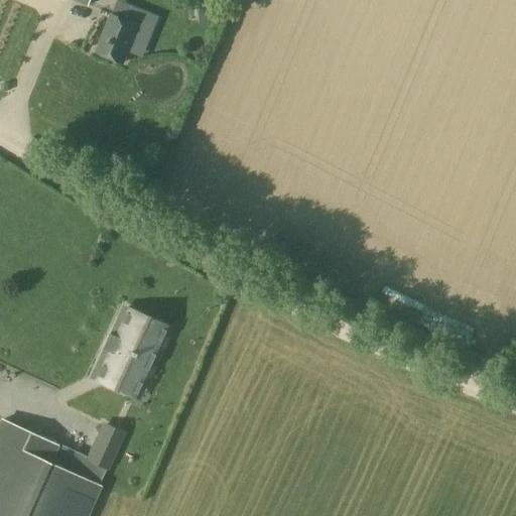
[(144,58),(163,19),(118,2),(94,54),(127,68),(133,55),(144,58)]
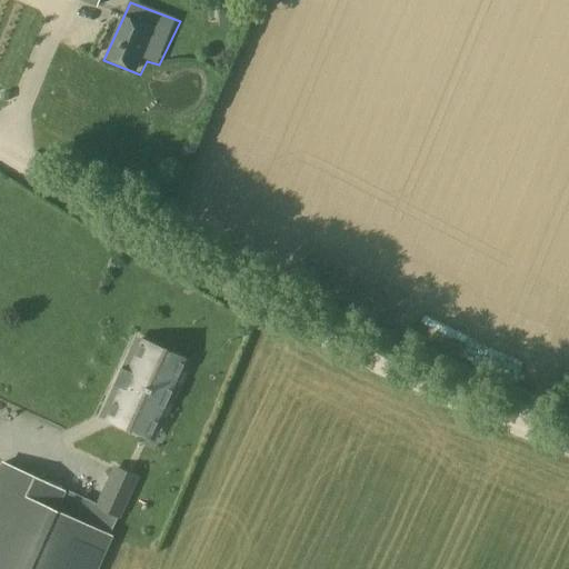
[(221,26),(237,26),(237,9),(221,9),(221,26)]
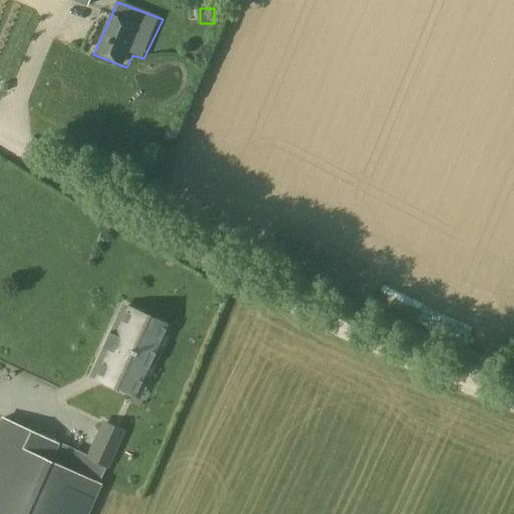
[(120,298),(86,371),(138,396),(172,322),(120,298)]
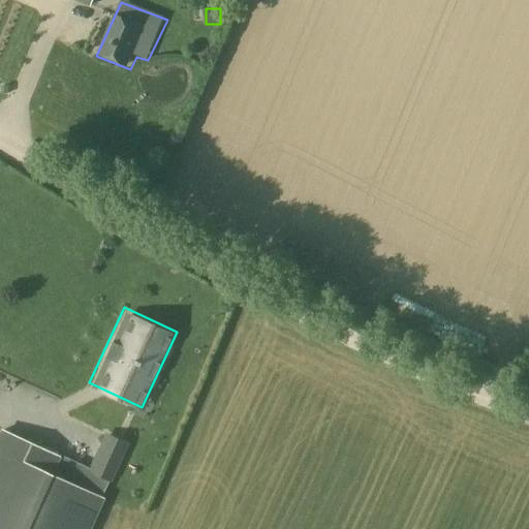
[(0,528),(85,528),(100,497),(48,473),(57,455),(3,430),(0,438),(0,528)]
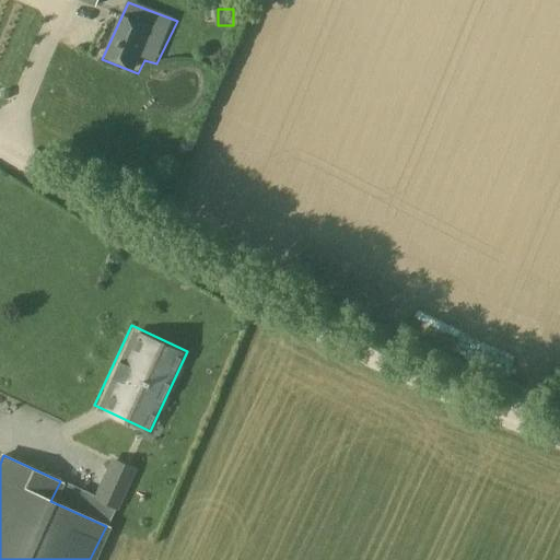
[(131,471),(130,471),(112,463),(96,498),(115,506),(131,471)]
